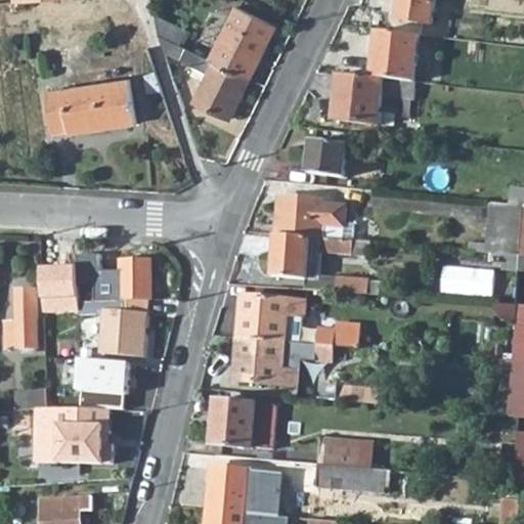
[(434,0),(399,0),(397,19),(431,25),(434,0)]
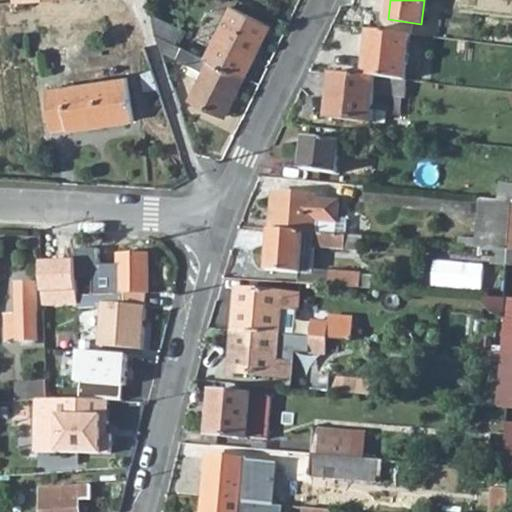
[(230,7),(206,60),(244,79),(269,27),(230,7)]
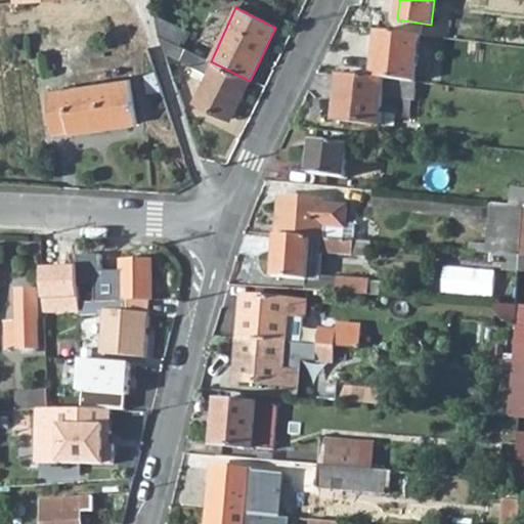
[(185,33),(154,16),(159,35),(180,46),(185,33)]
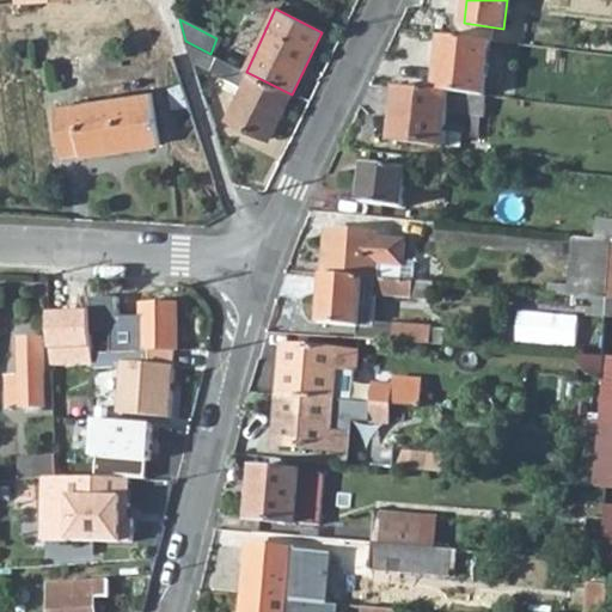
[(439,36),(433,90),(485,97),(491,42),(439,36)]
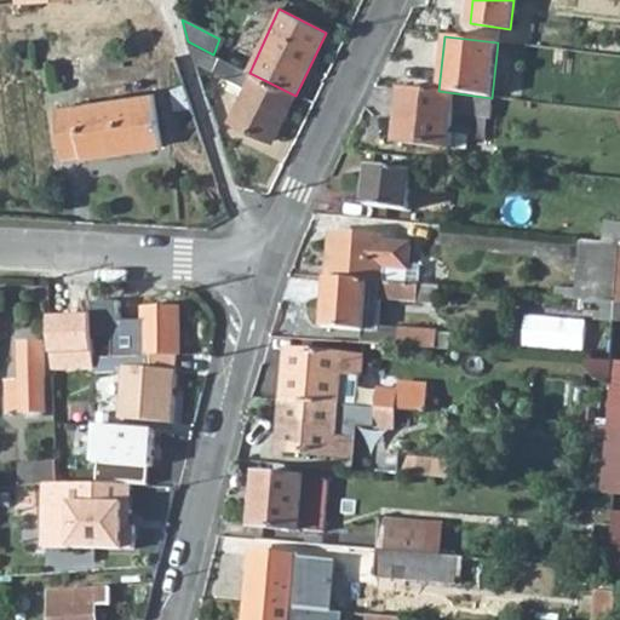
[(273,142),(296,96),(250,73),(213,55),(188,41),(194,61),(233,80),(246,87),(241,97),(231,120),(273,142)]
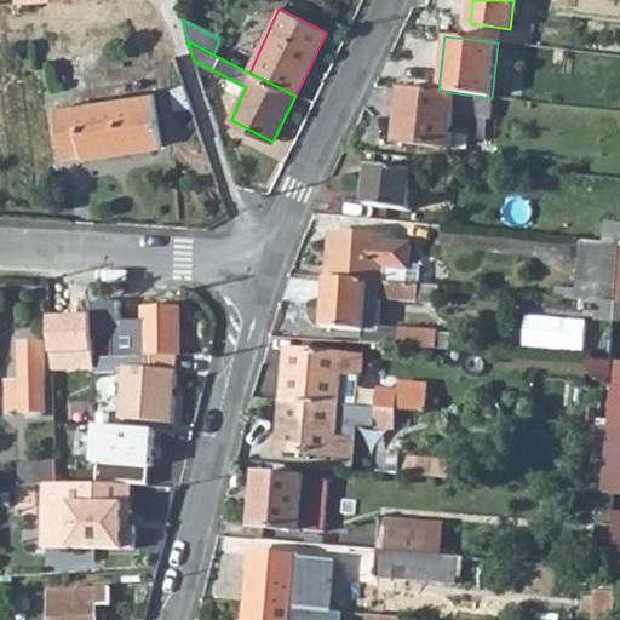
[(228,90),(241,97),(246,87),(233,80),(228,90)]
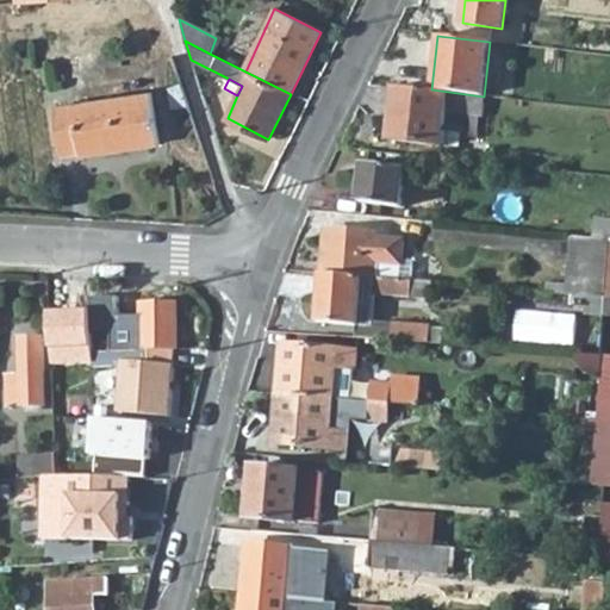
[(484,117),(486,97),(484,97),(431,89),(396,86),(390,139),(460,148),(462,131),(446,130),(448,113),(484,117)]
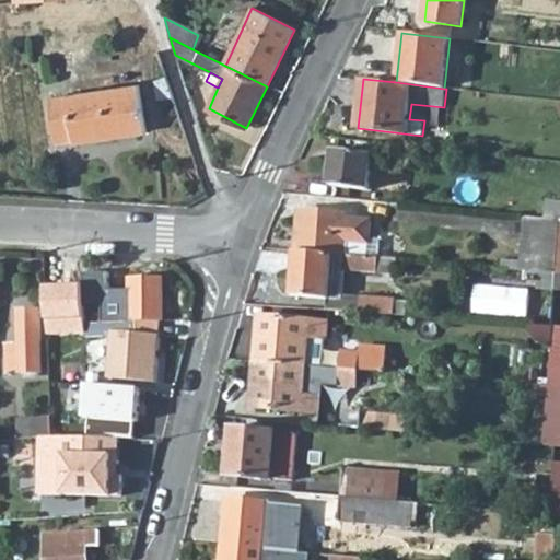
[(137,86),(53,100),(58,142),(74,141),(76,143),(143,132),(137,86)]
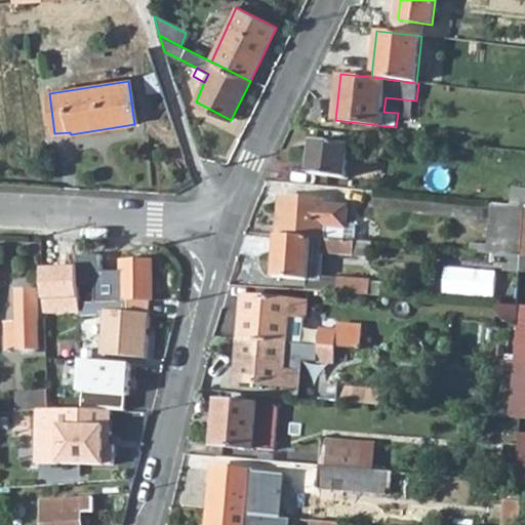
[(350,146),(316,142),(312,174),(345,178),(350,146)]
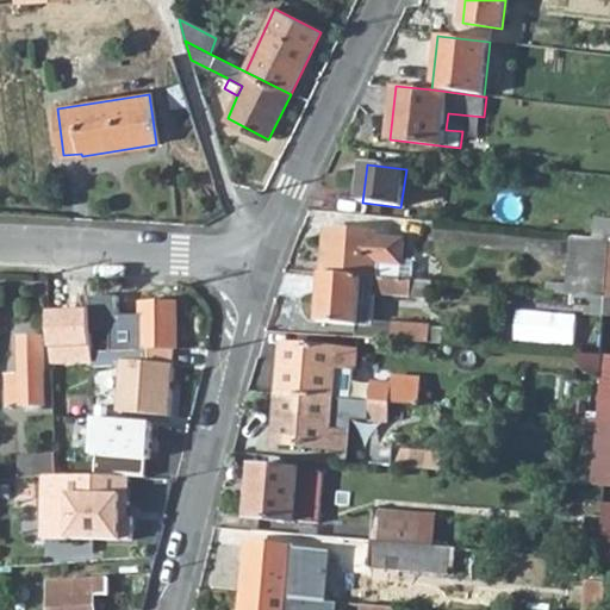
[(609,219),(597,218),(595,238),(609,240),(609,219)]
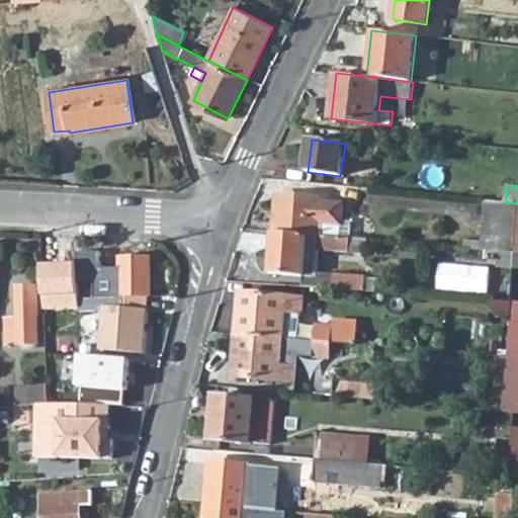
[(275,196),(273,233),(307,236),(320,237),(348,239),(350,224),(340,223),(341,205),(320,203),(321,200),(275,196)]
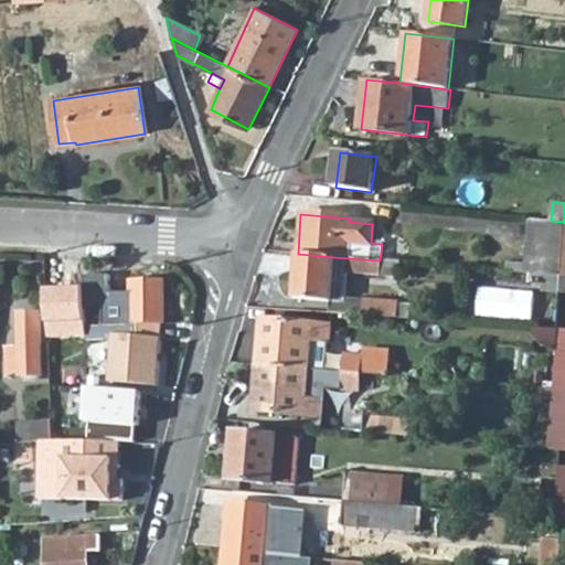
[(532,220),(526,273),(562,276),(562,275),(564,230),(564,222),(551,221),(532,220)]
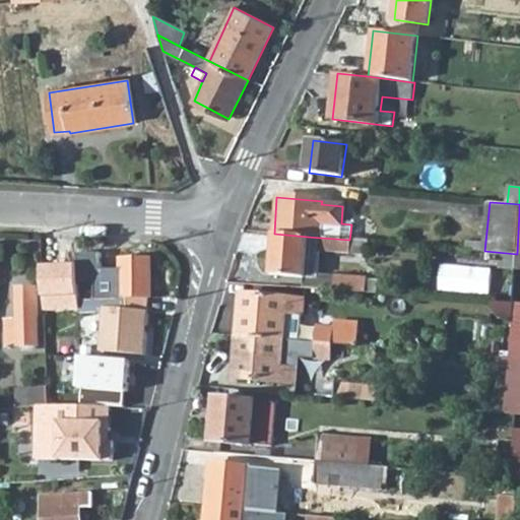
[(304,276),(308,237),(274,234),(270,276),(304,278),(304,276)]
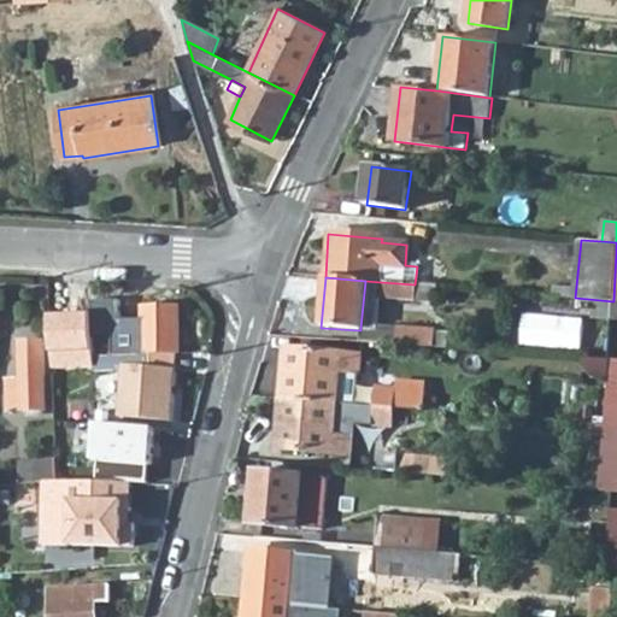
[(376,329),(380,298),(381,282),(365,281),(360,328),(376,329)]
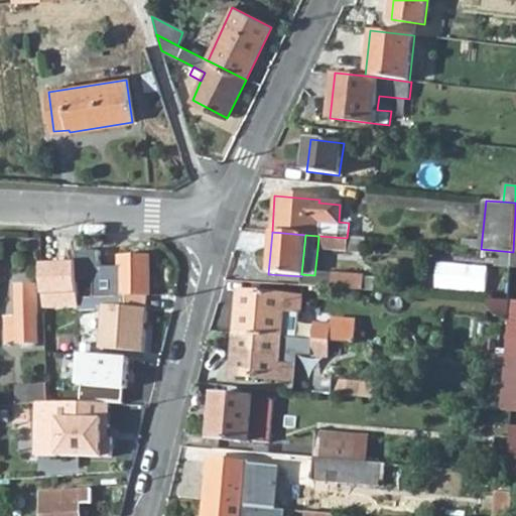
[(367,252),(367,239),(347,238),(318,236),(317,249),(349,252),(367,252)]
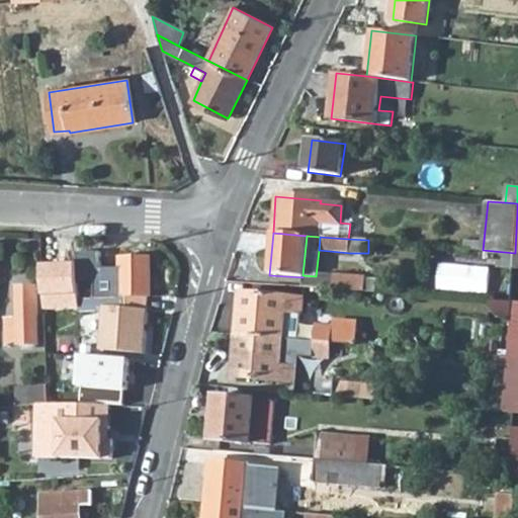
[(121,260),(120,298),(149,298),(149,259),(121,260)]
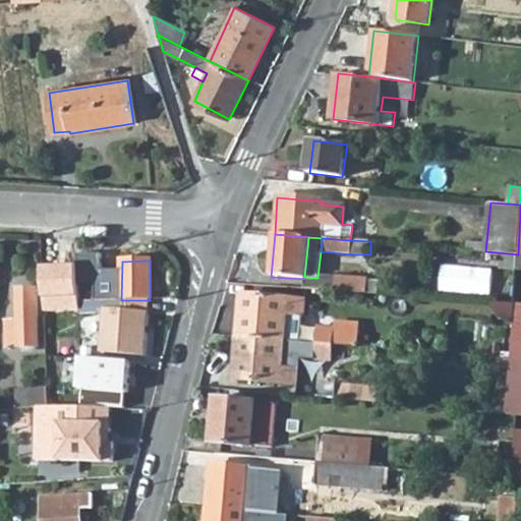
[(75,263),(42,265),(44,309),(76,309),(75,263)]
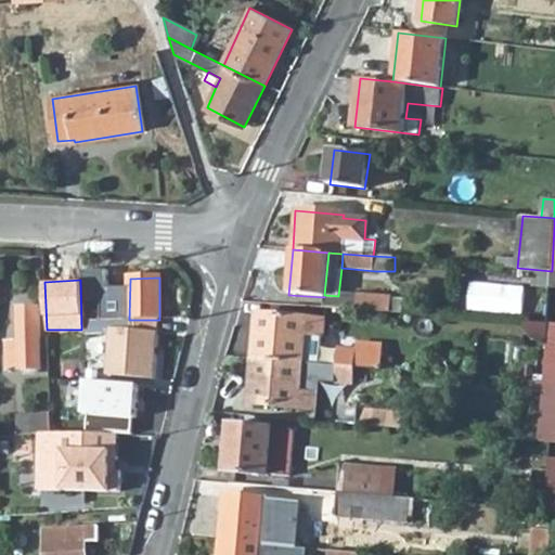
[(358,291),(358,310),(404,313),(405,300),(394,299),(395,294),(358,291)]
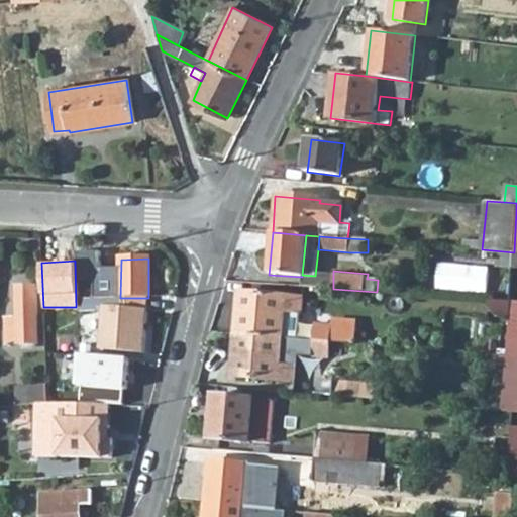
[(36,284),(16,284),(17,315),(7,315),(8,342),(37,341),(36,284)]
